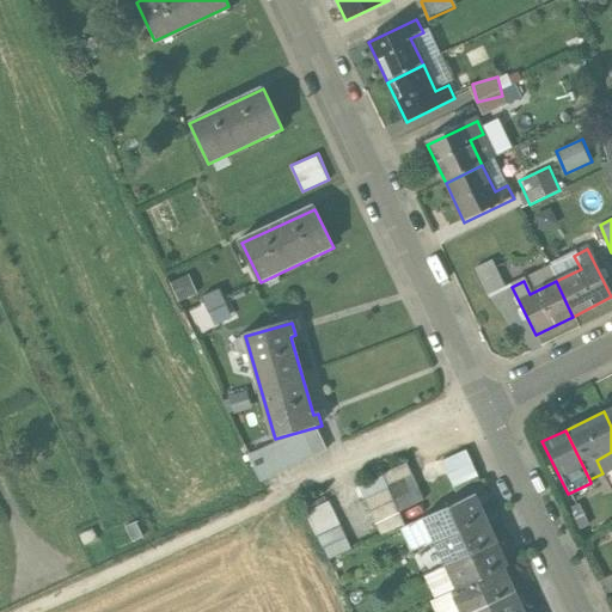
[(303,432),(250,457),(262,482),(314,457),(303,432)]
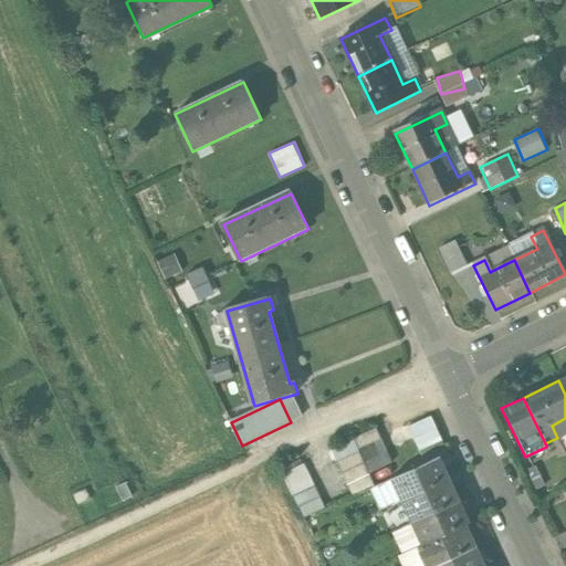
[(376,430),(353,440),(358,451),(381,441),(376,430)]
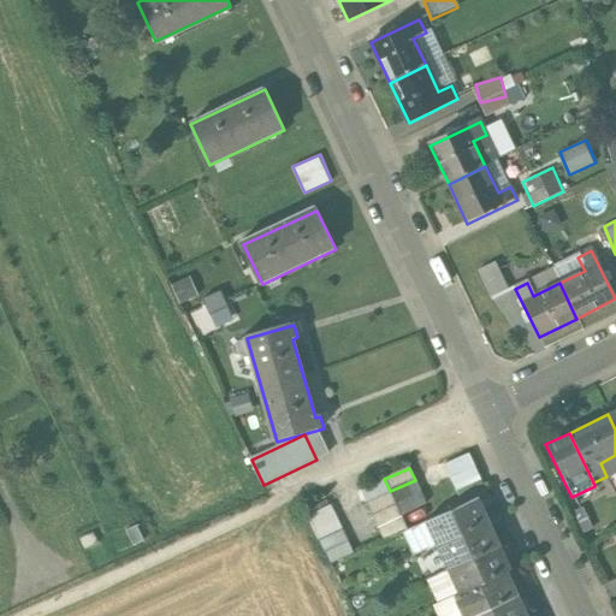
[(474,468),(450,479),(456,492),(480,480),(474,468)]
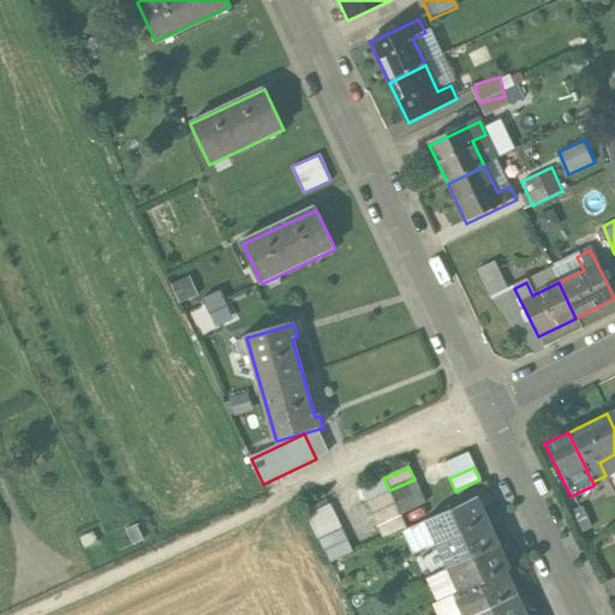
[(383,478),(359,489),(365,502),(389,490),(383,478)]
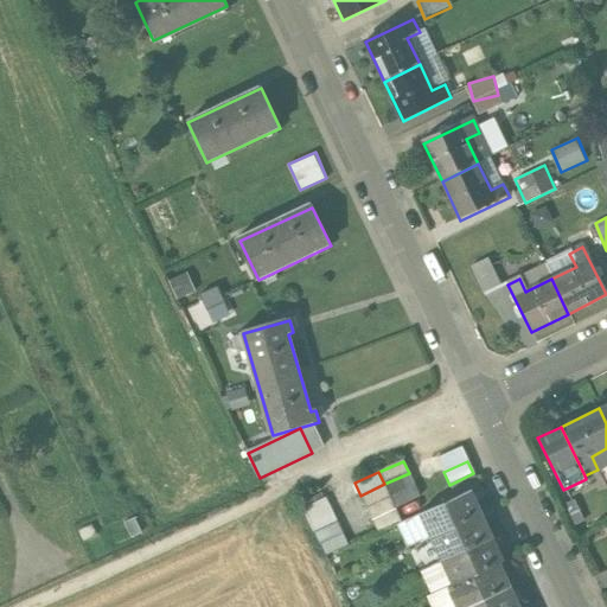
[(409,473),(384,484),(390,497),(415,486),(409,473)]
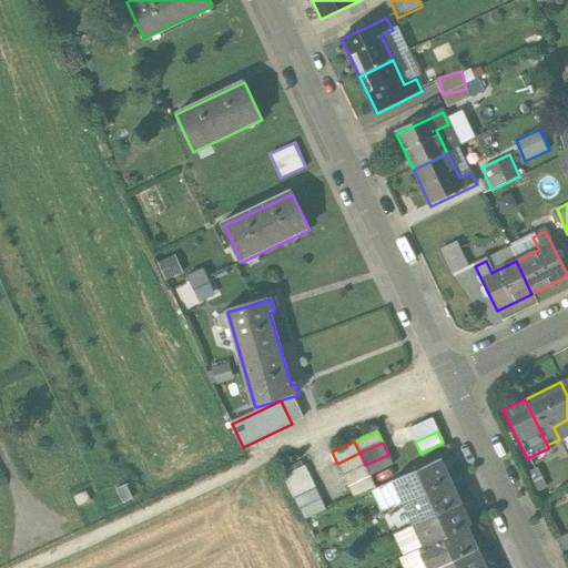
[(443,443),(421,454),(426,465),(440,458),(448,455),(443,443)]
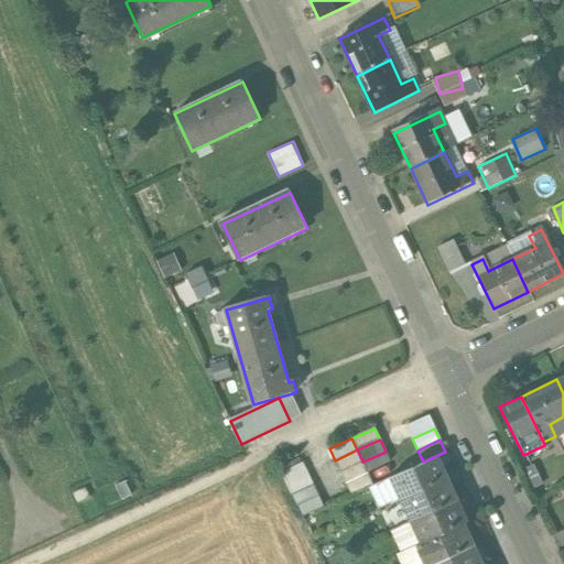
[(357,449),(335,461),(340,473),(362,462),(357,449)]
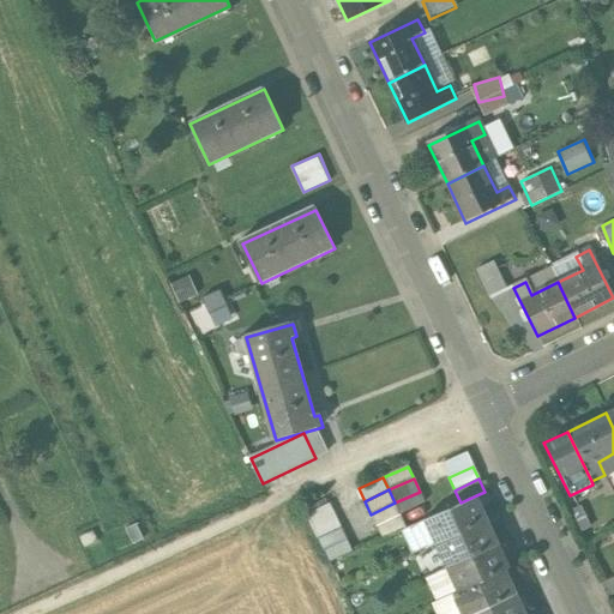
[(461,503),(425,521),(435,543),(487,518),(476,495),(461,503)]
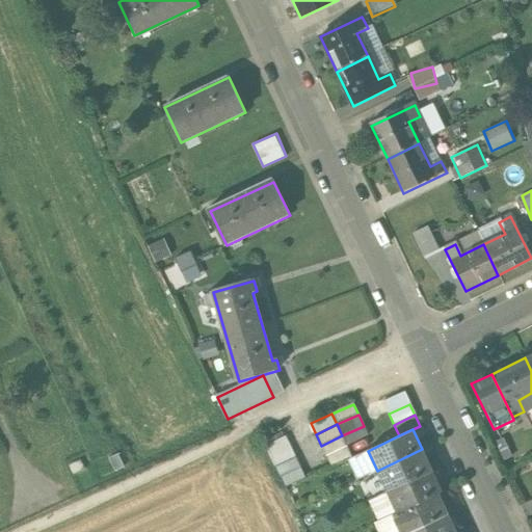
[(286,435),(263,446),(268,456),(290,446),(286,435)]
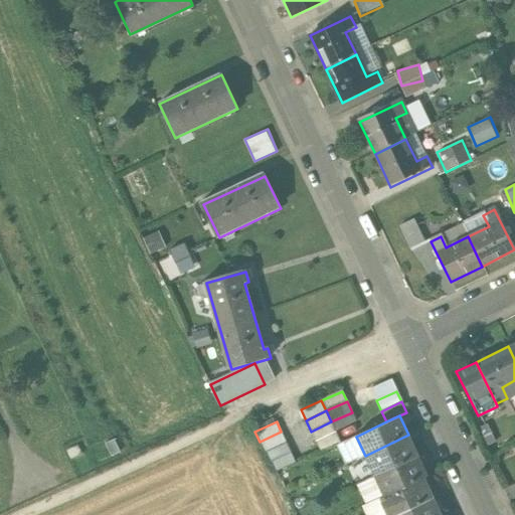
[(331,421),(311,432),(316,442),(336,433),(331,421)]
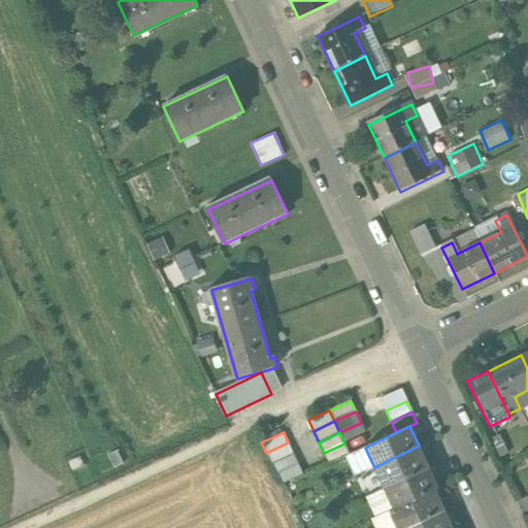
[(288,442),(266,453),(271,464),(294,454),(288,442)]
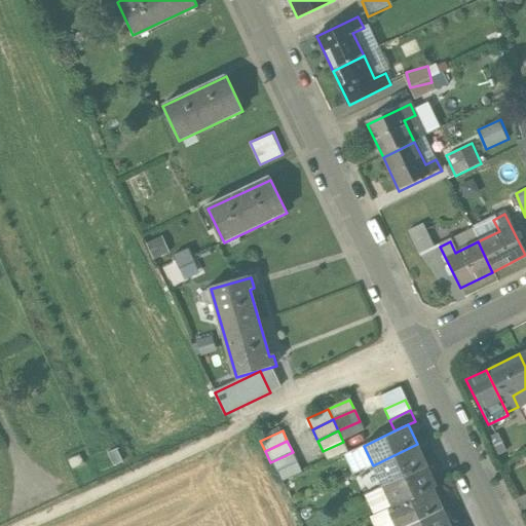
[(343,442),(323,451),(328,462),(348,452),(343,442)]
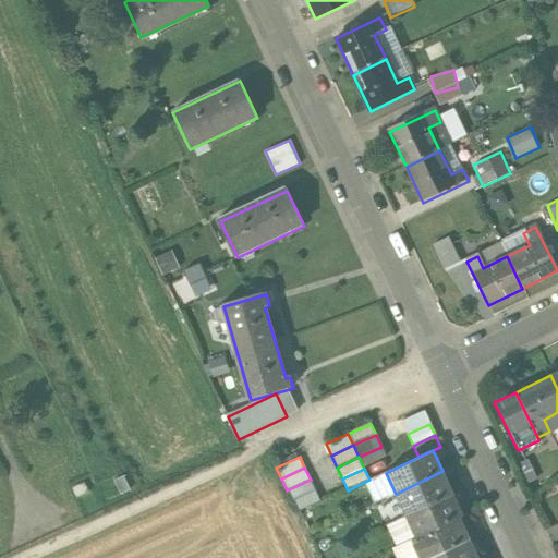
[(443,471),(396,494),(405,516),(452,493),(443,471)]
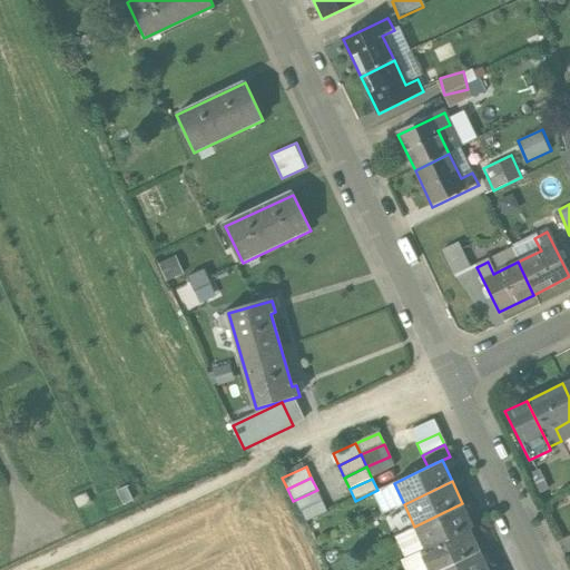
[(317,490),(293,501),(298,513),(323,502),(317,490)]
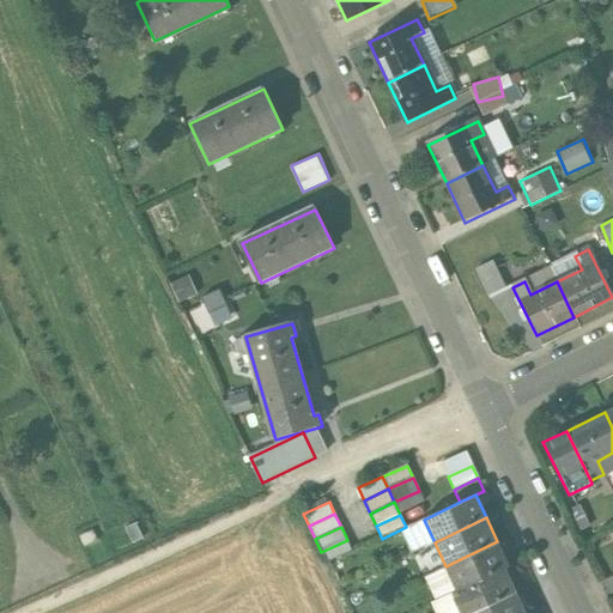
[(347,540),(321,552),(327,565),(353,553),(347,540)]
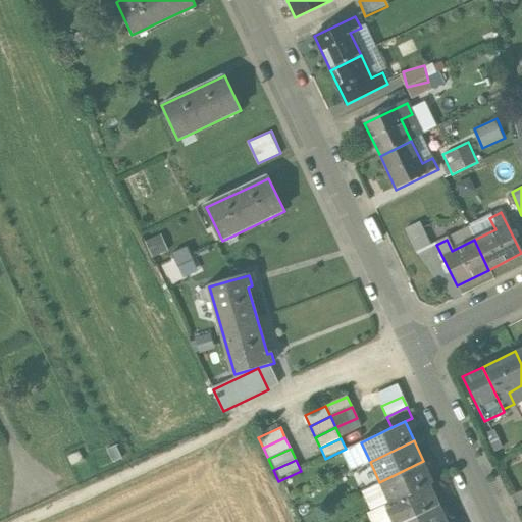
[(423,461),(379,482),(388,503),(430,482),(433,481),(423,461)]
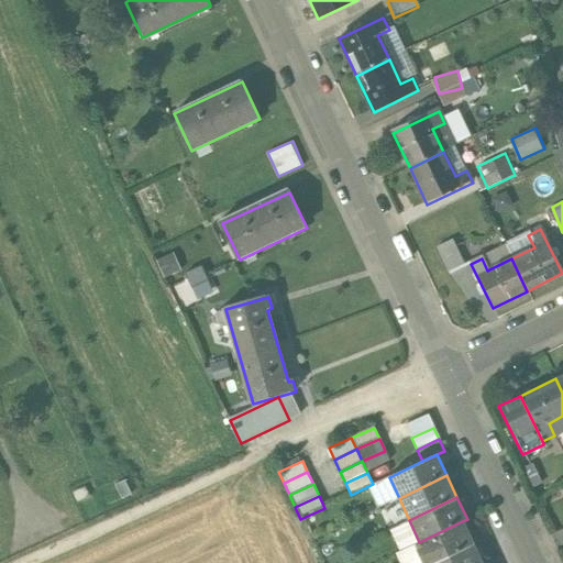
[(419,542),(417,543),(426,562),(429,562),(474,542),(464,520),(419,542)]
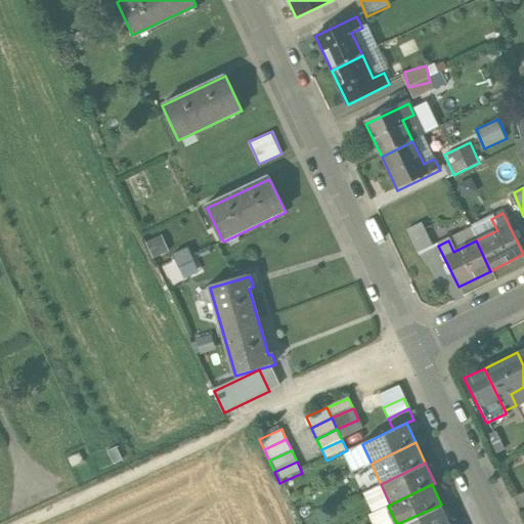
[(449,523),(441,505),(399,523),(449,523)]
